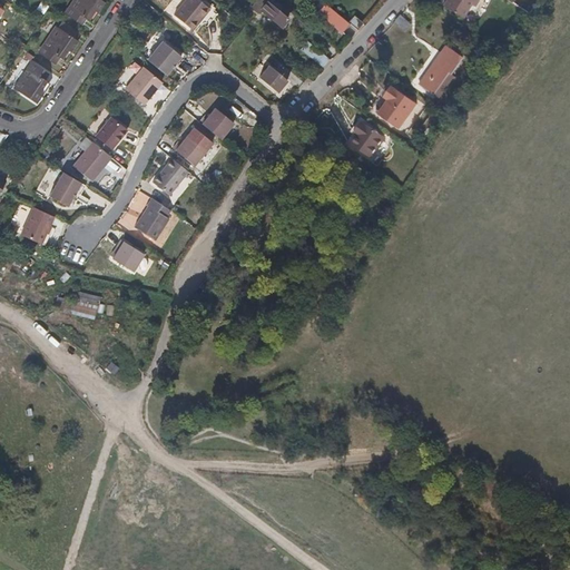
[(96,11),(102,1),(100,0),(74,0),(65,13),(79,23),(84,17),(87,19),(94,10),(96,11)]
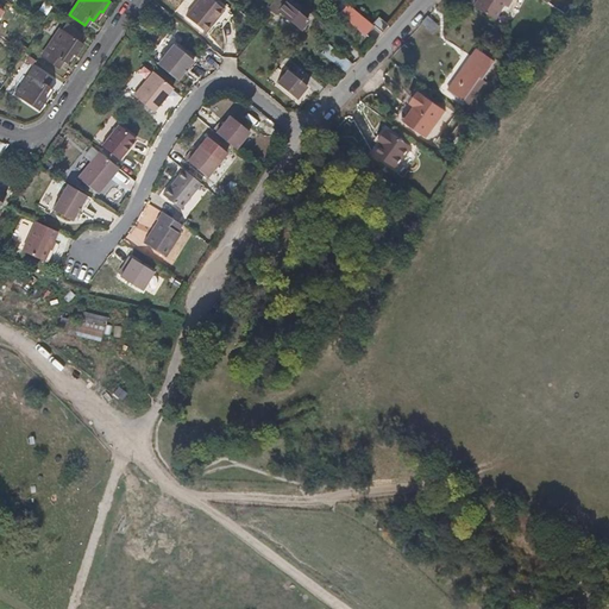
[(203,27),(223,5),(217,0),(193,0),(184,12),(203,27)]
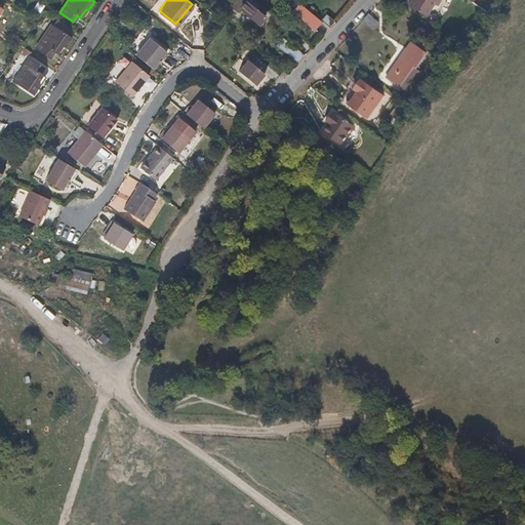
[(247,1),(246,0),(223,0),(235,9),(237,7),(243,12),(254,22),(257,25),(265,16),(254,8),(249,4),(246,2),(247,1)]
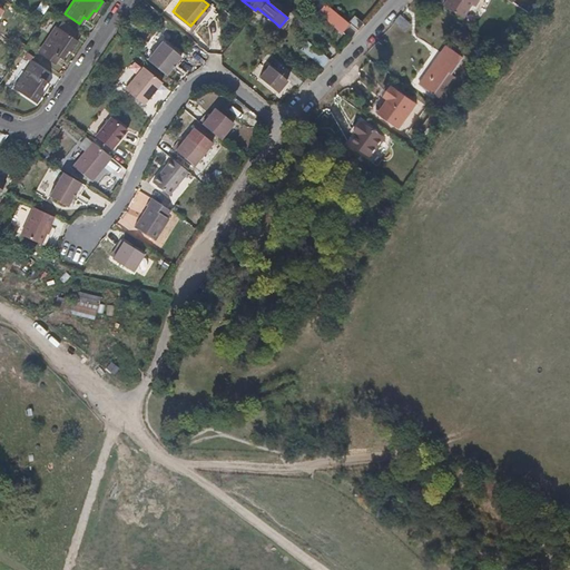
[(474,6),(478,0),(446,0),(444,6),(463,17),(471,3),(474,6)]
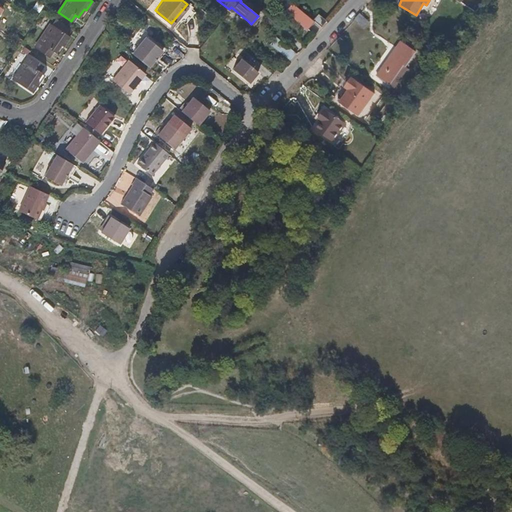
[(310,19),(298,9),(289,2),(283,9),(292,17),(306,28),(312,20),(310,19)]
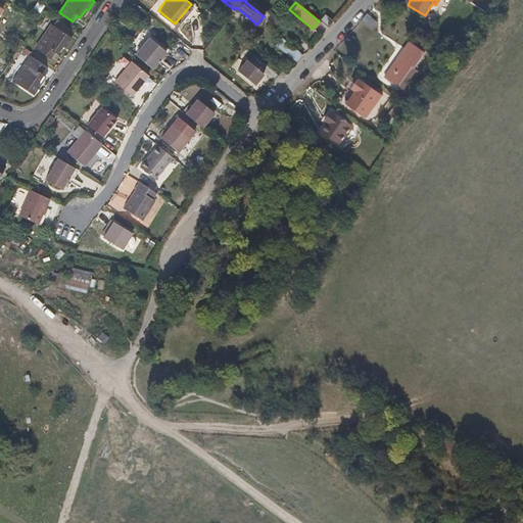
[(326,27),(331,20),(322,12),(317,19),(319,20),(326,27)]
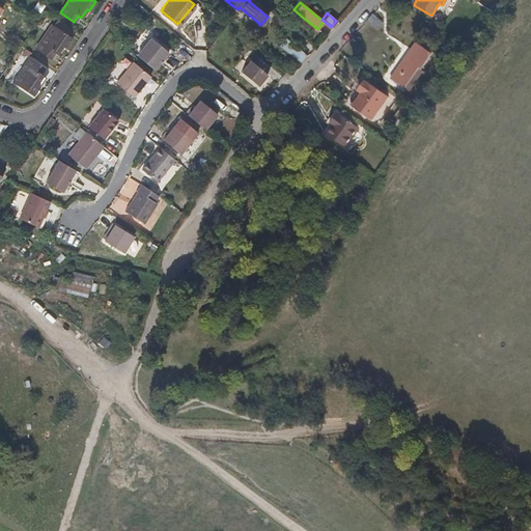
[(371,24),(378,17),(371,14),(367,21),(371,24)]
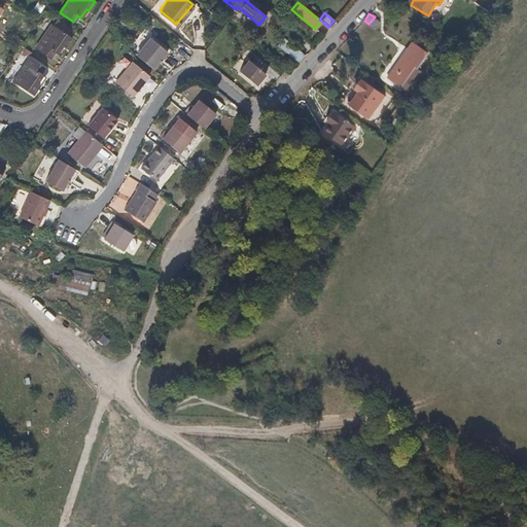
[(375,28),(380,20),(375,16),(369,24),(375,28)]
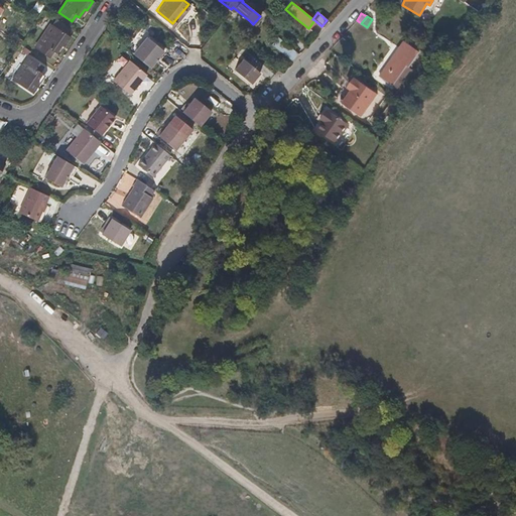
[(74,29),(66,24),(55,18),(53,20),(51,24),(69,36),(74,29)]
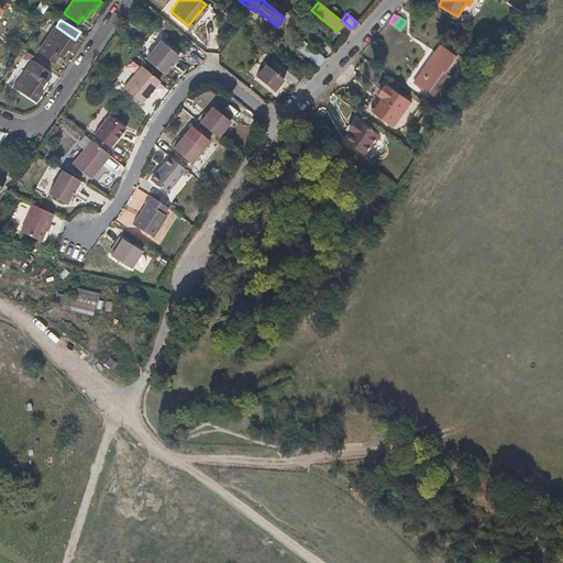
[(68,50),(76,40),(75,40),(56,26),(55,26),(39,52),(53,62),(57,55),(61,57),(66,48),(68,50)]
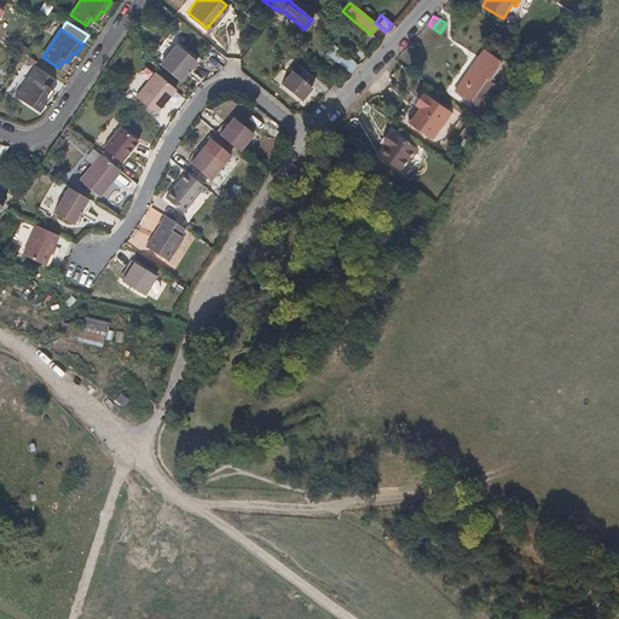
[(178,79),(195,57),(175,41),(158,63),(166,69),(178,79)]
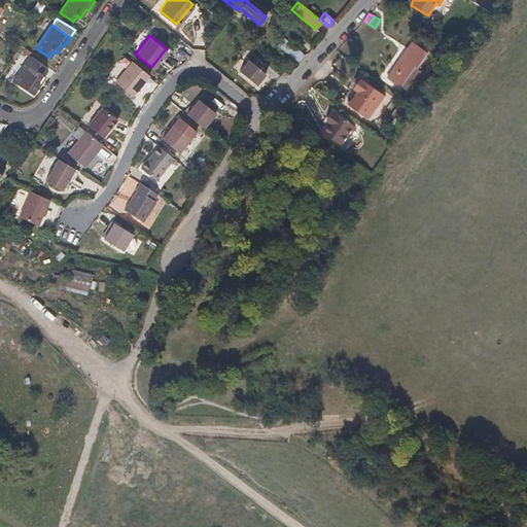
[(303,54),(291,44),(282,37),(276,45),(291,58),(295,62),(303,54)]
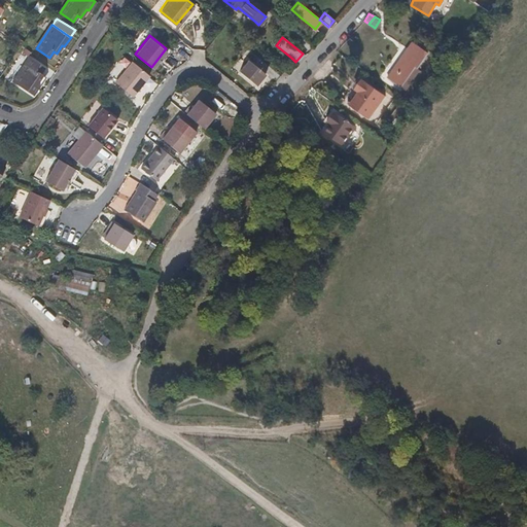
[(410,81),(418,70),(417,69),(417,68),(428,54),(412,42),(389,76),(387,78),(403,90),(410,81)]
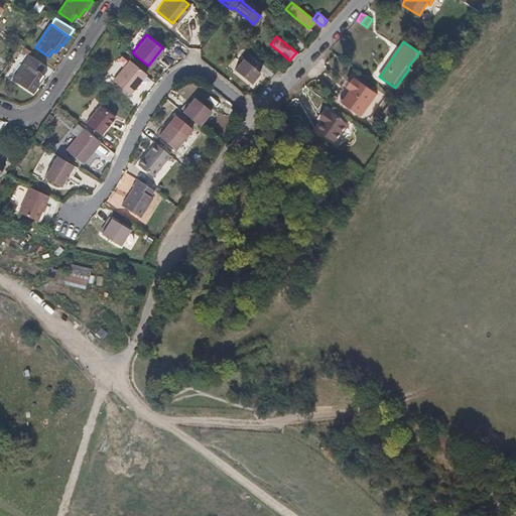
[(38,72),(42,66),(29,56),(20,69),(13,80),(31,93),(38,83),(35,82),(41,73),(38,72)]
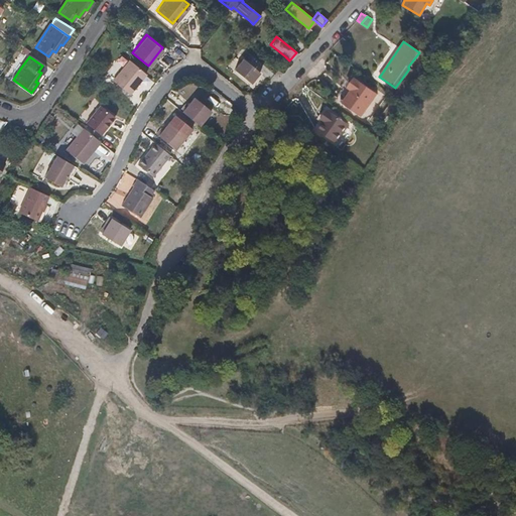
[(249,83),(258,71),(241,56),(231,69),(249,83)]
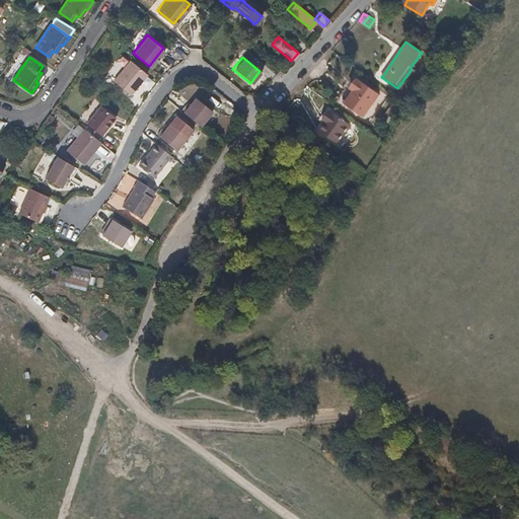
[(129,94),(145,74),(129,60),(112,81),(129,94)]
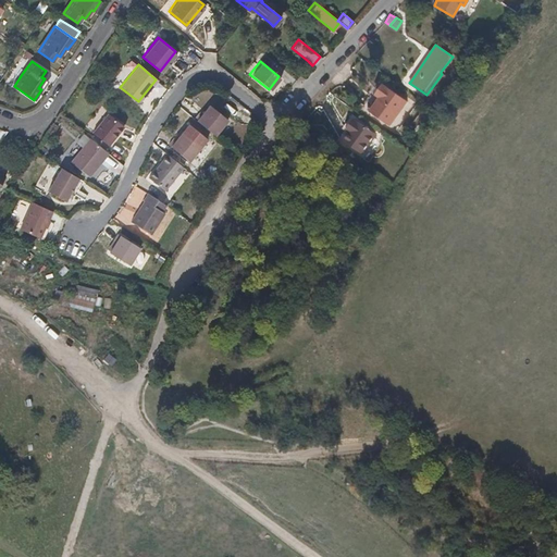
[(390,124),(406,100),(379,82),(362,106),(390,124)]
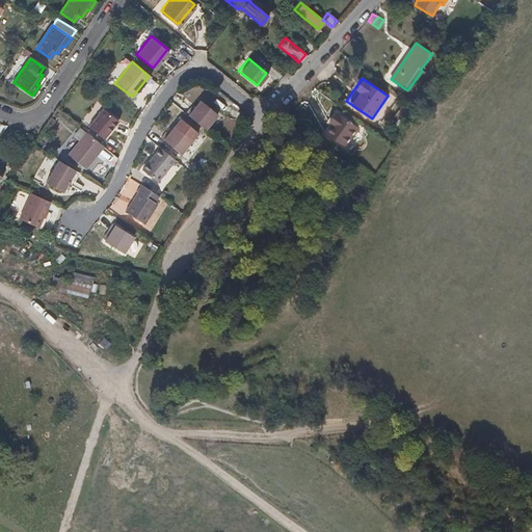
[(214,114),(196,100),(190,109),(187,106),(182,112),(191,120),(203,129),(214,114)]
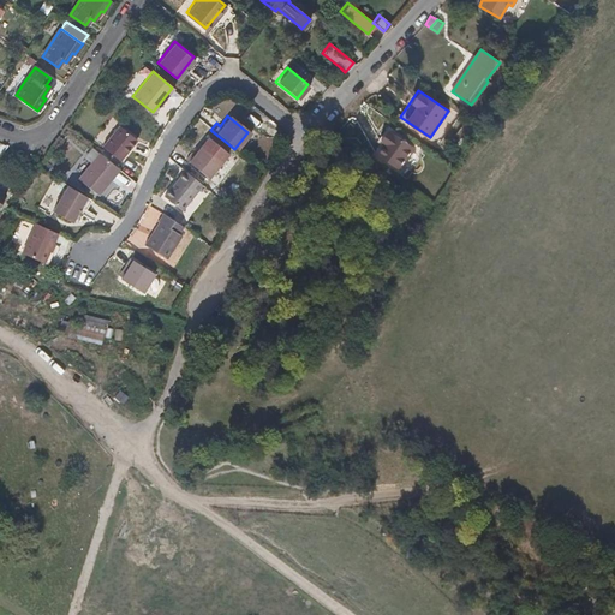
[(120,159),(136,139),(118,126),(103,145),(120,159)]
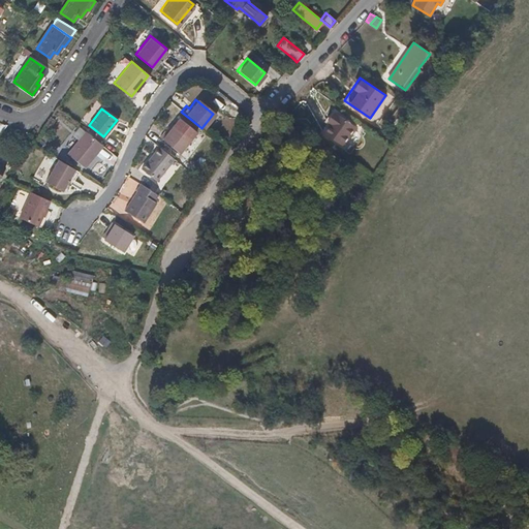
[(344,145),(356,126),(339,115),(339,116),(335,113),(329,122),(333,125),(327,134),(344,145)]
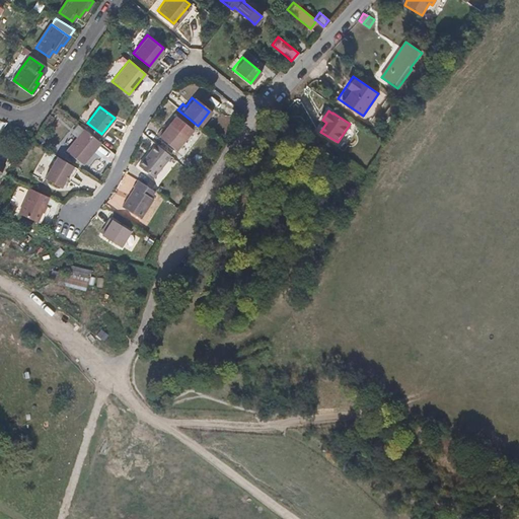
[(173,151),(190,130),(172,117),(161,131),(159,129),(154,136),(173,151)]
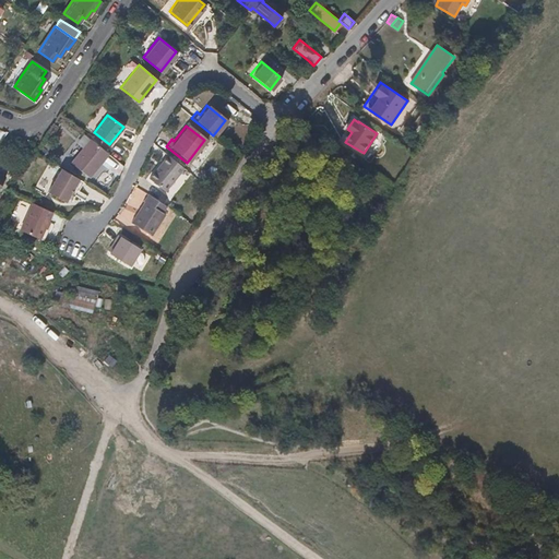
[(90,175),(108,153),(90,138),(72,161),(90,175)]
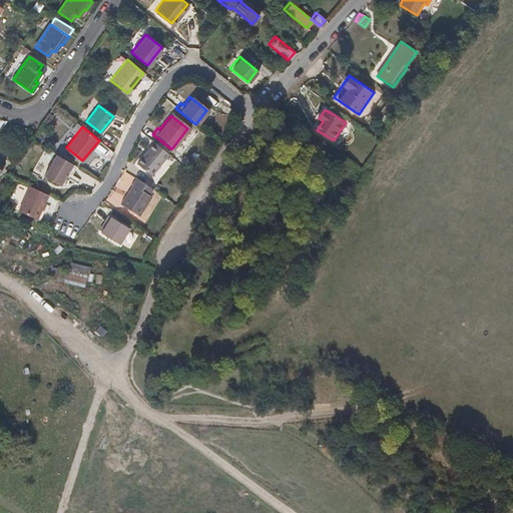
[(149,177),(166,154),(159,148),(151,142),(134,166),(149,177)]
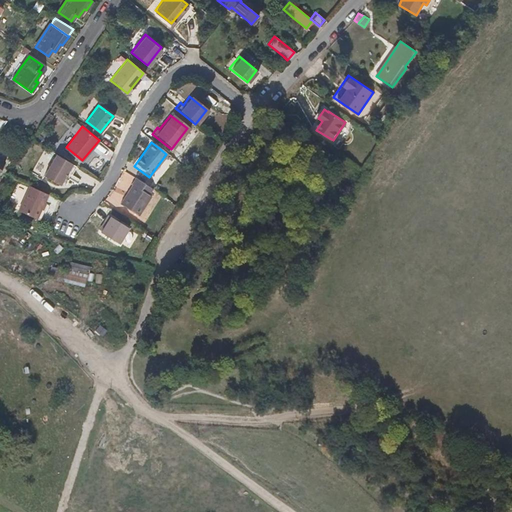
[(61,185),(74,163),(62,156),(57,153),(44,175),(61,185)]
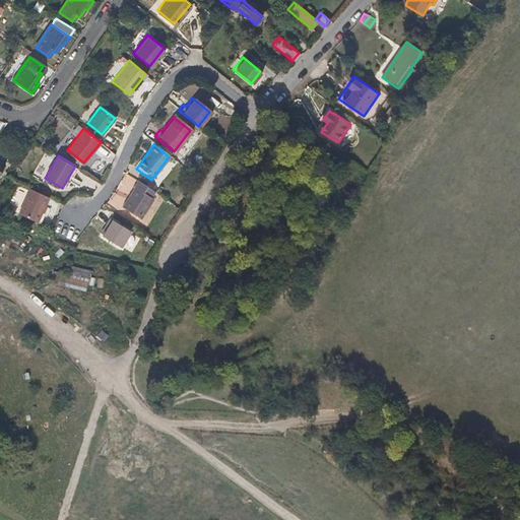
[(149,199),(153,193),(136,182),(132,188),(134,189),(122,208),(140,219),(152,201),(149,199)]
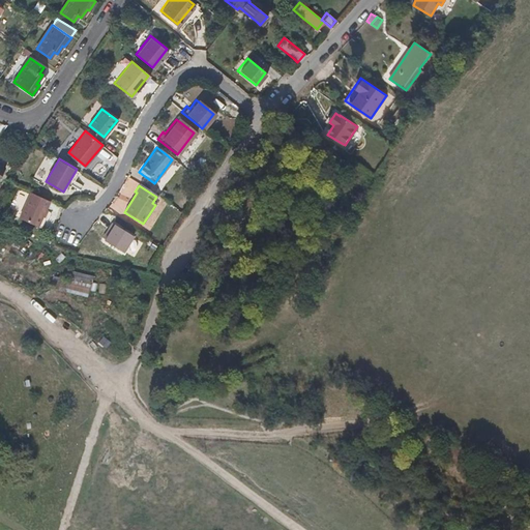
[(37,226),(49,201),(45,199),(30,192),(19,217),(37,226)]
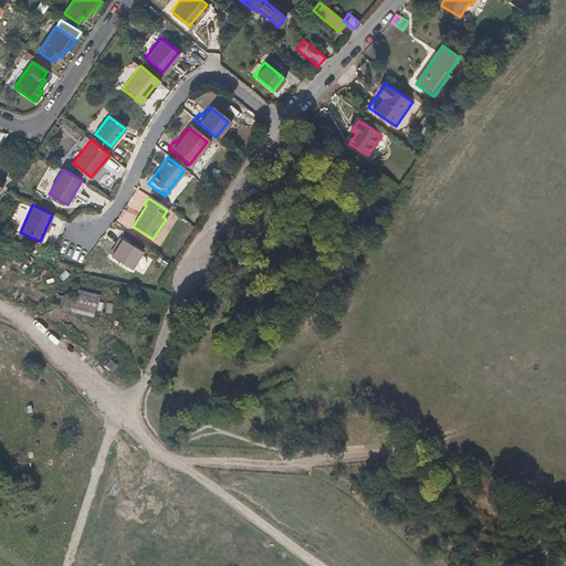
[(142,253),(118,238),(112,248),(115,251),(109,258),(129,271),(142,253)]
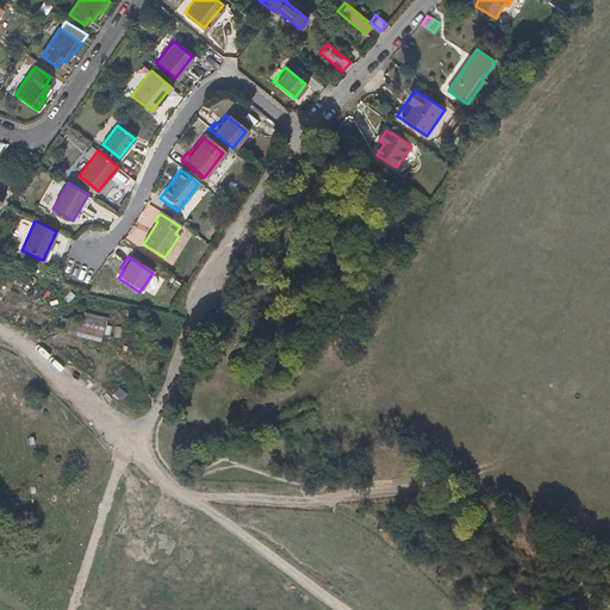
[(99,324),(75,313),(72,322),(95,332),(99,324)]
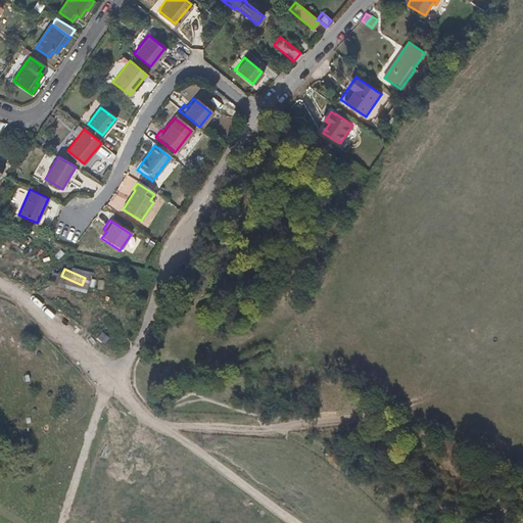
[(54,285),(57,277),(48,273),(45,281),(54,285)]
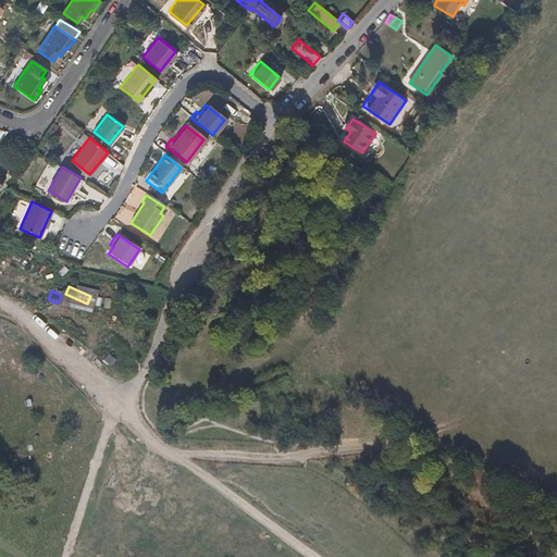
[(87,304),(65,294),(64,296),(60,305),(83,314),(87,304)]
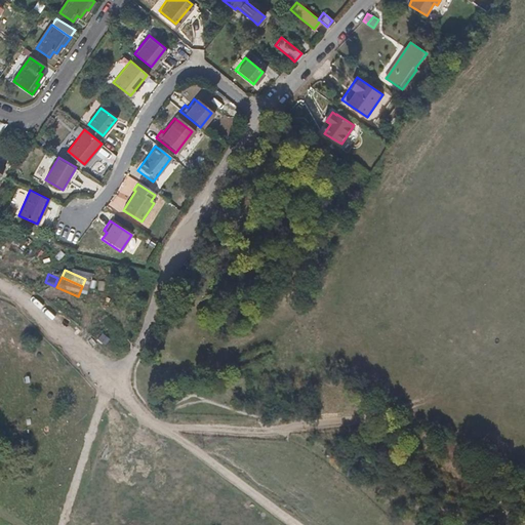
All buildings are outlined.
